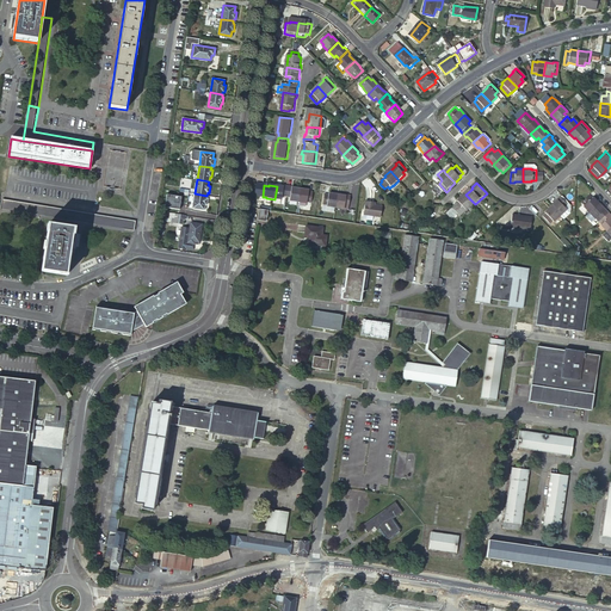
[(275,199),(283,201),(283,197),(288,198),(290,187),(285,186),(284,187),(277,186),(275,199)]
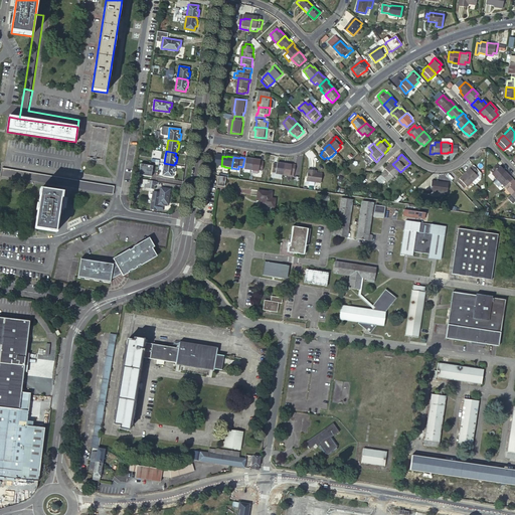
[(242,167),(246,167),(246,170),(252,171),(254,160),(247,159),(247,158),(244,158),(242,167)]
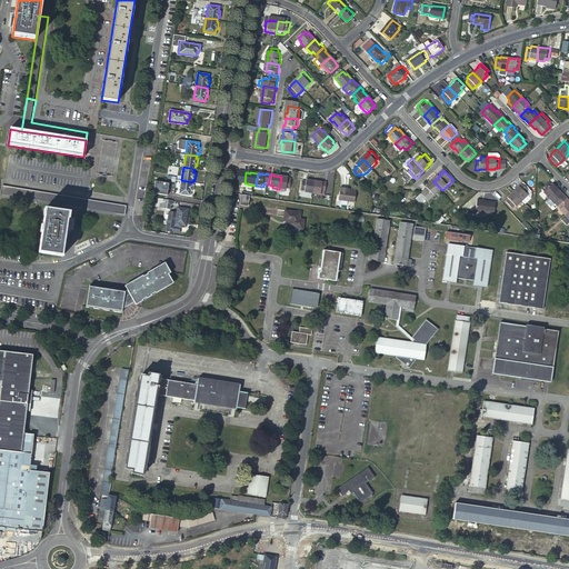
[(279,189),(287,190),(287,189),(291,190),(292,179),(288,179),(288,178),(281,177),(279,189)]
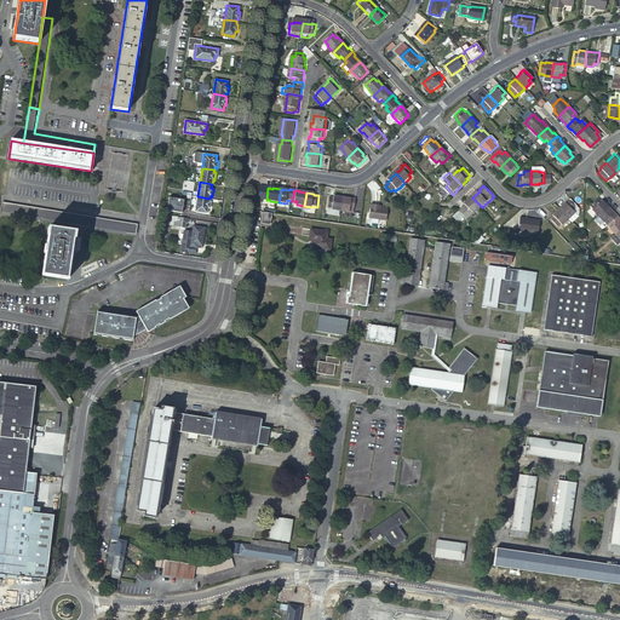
[(210,199),(197,196),(195,211),(207,213),(208,208),(211,208),(212,201),(210,201),(210,199)]
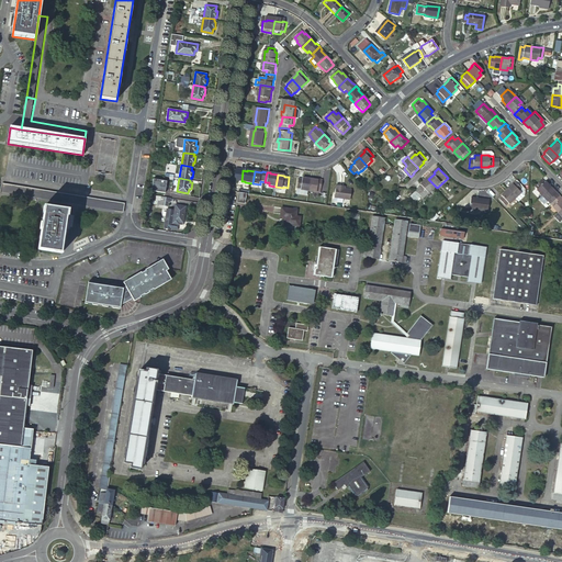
[(312,179),(305,178),(304,179),(301,178),(299,189),(303,189),(303,190),(310,191),(312,179)]
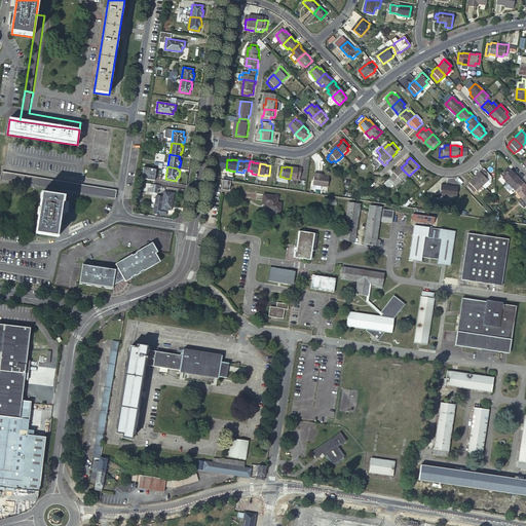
[(299,168),(292,167),(290,179),(297,180),(298,177),(301,178),(303,167),(299,167),(299,168)]
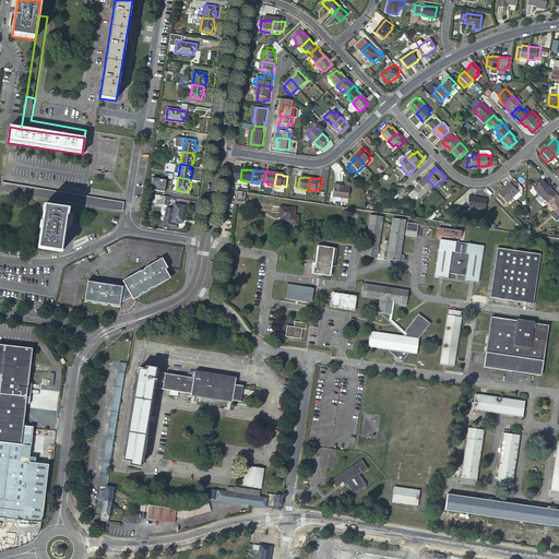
[(426,178),(420,182),(421,183),(416,189),(423,197),(428,191),(429,192),(435,187),(426,178)]
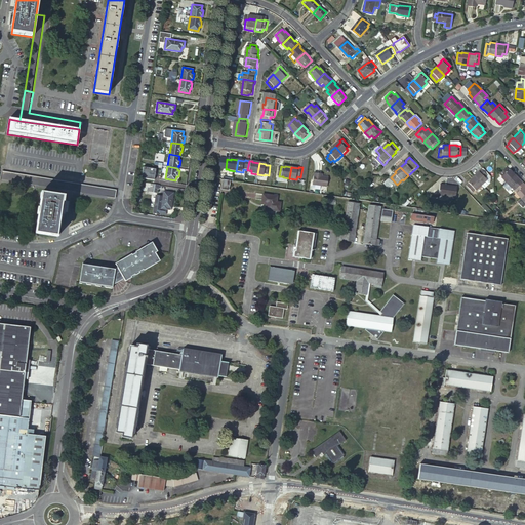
[(500,178),(506,183),(514,175),(509,170),(509,171),(506,168),(498,174),(501,177),(500,178)]
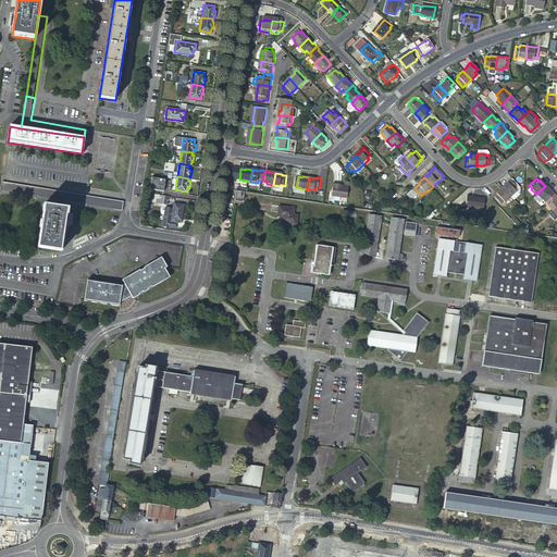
[(507,183),(502,187),(509,196),(515,192),(514,189),(516,186),(509,180),(506,182),(507,183)]
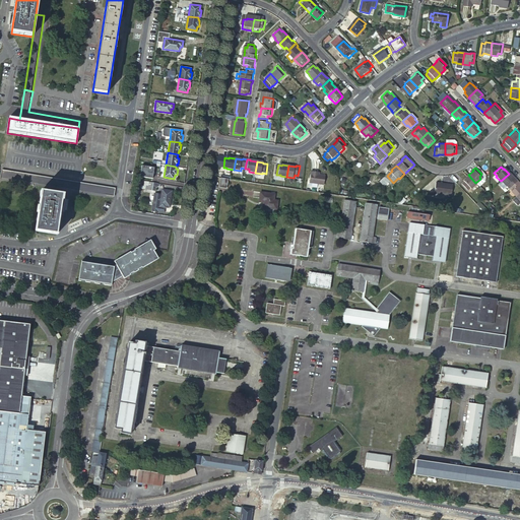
[(115,195),(116,188),(3,171),(1,179),(113,195),(115,195)]
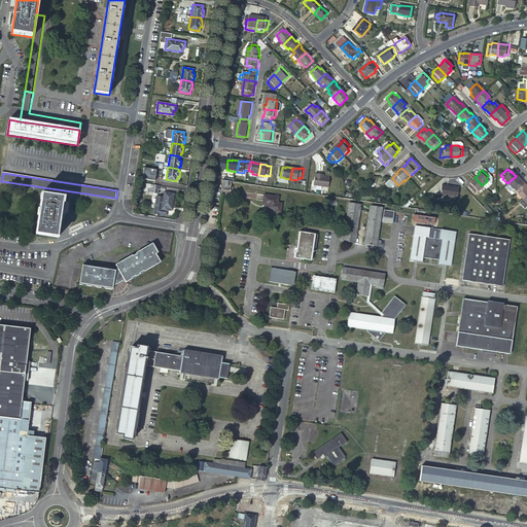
[(322,175),(317,174),(315,185),(318,186),(323,187),(330,188),(331,179),(325,178),(322,177),(322,175)]
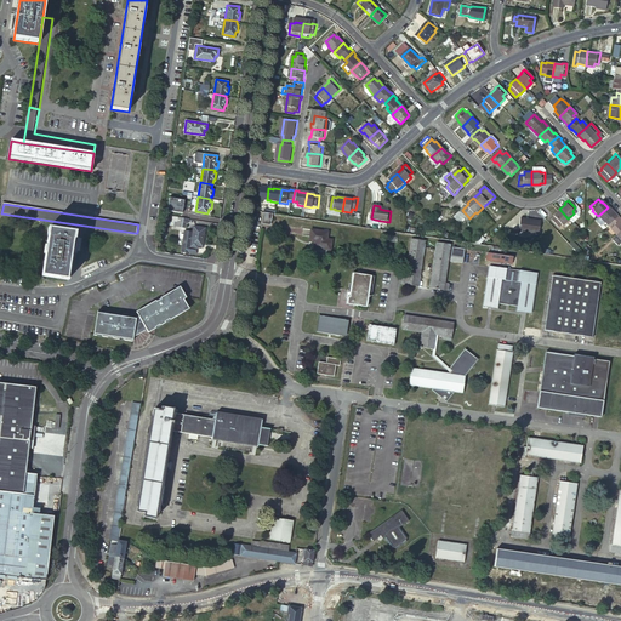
[(607,226),(610,223),(617,216),(615,212),(614,214),(608,208),(598,216),(594,220),(600,227),(604,223),(607,226)]
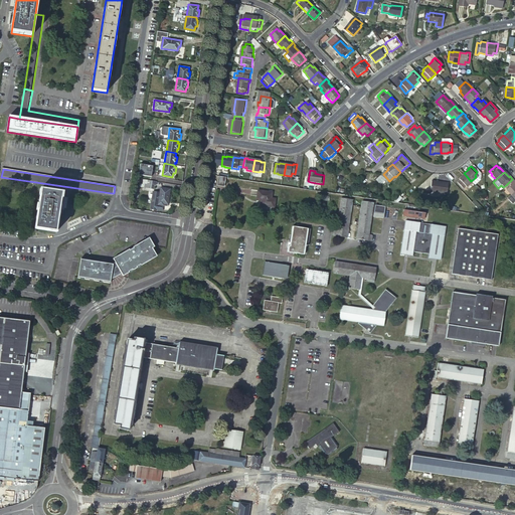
[(464,173),(459,178),(460,179),(457,181),(457,182),(463,188),(466,186),(467,186),(471,181),(464,173)]
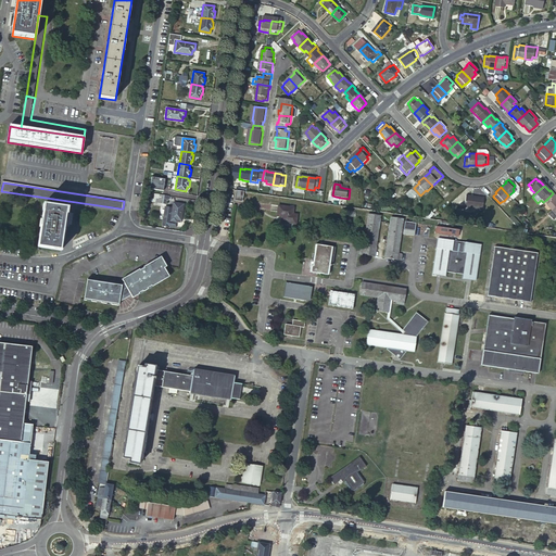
[(419,193),(414,188),(408,193),(414,199),(419,193)]
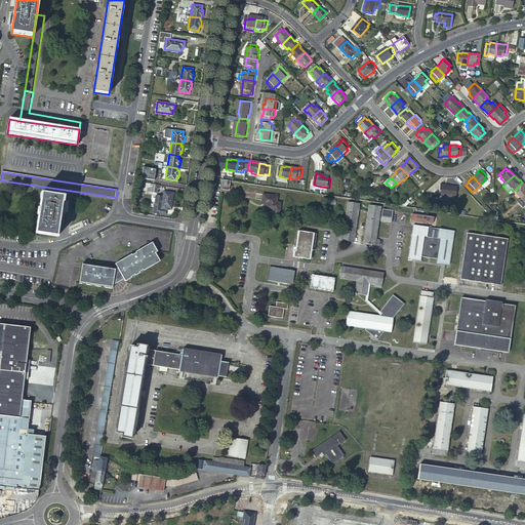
[(225,180),(223,179),(221,190),(228,191),(230,180),(225,180)]
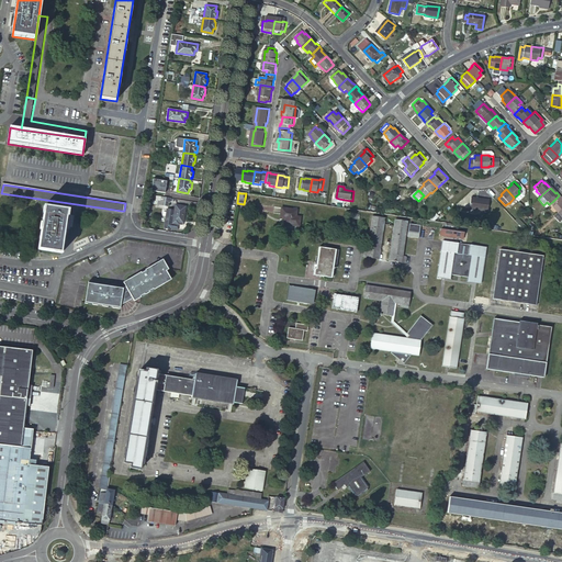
[(171,198),(159,195),(158,204),(168,205),(168,202),(170,202),(171,198)]
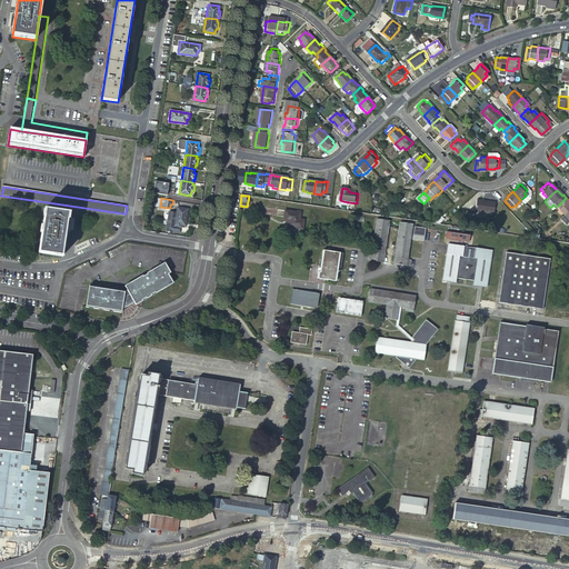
[(568,200),(566,198),(559,205),(556,207),(559,210),(565,216),(568,211),(568,202),(568,201),(568,200)]
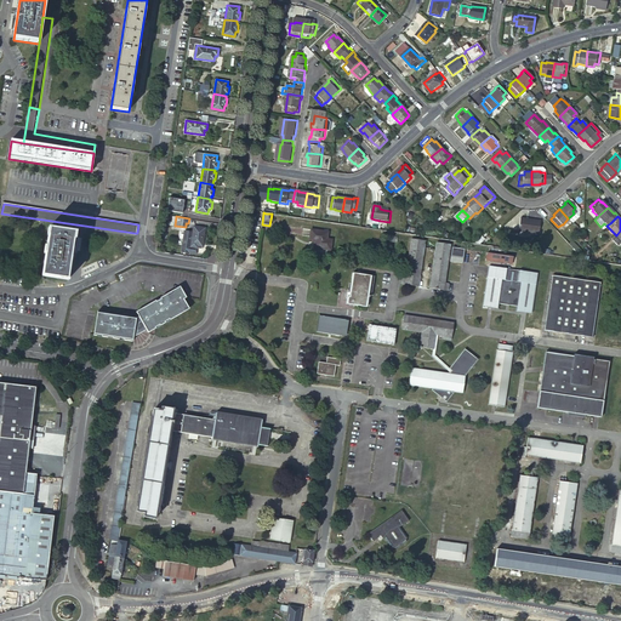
[(541,220),(522,226),(525,238),(545,233),(541,220)]
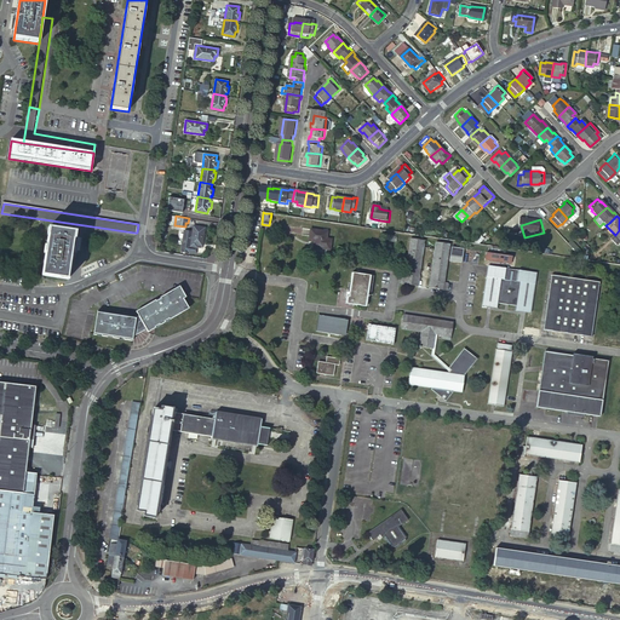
[(201,248),(202,246),(205,228),(193,225),(191,233),(191,240),(183,239),(181,251),(194,253),(195,247),(201,248)]
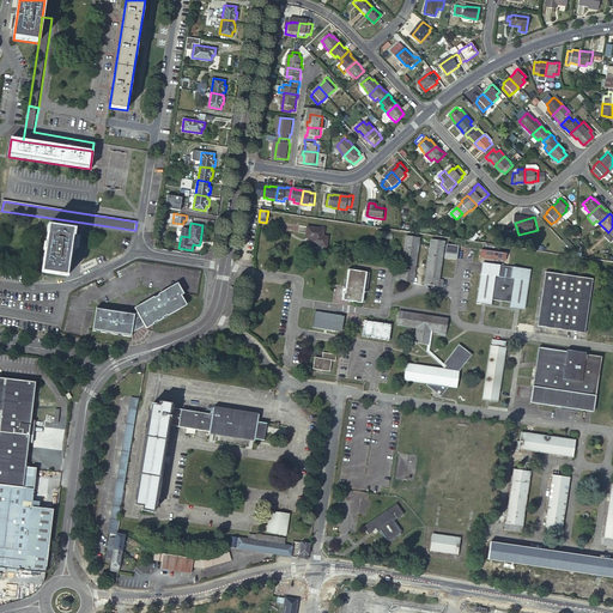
[(74,230),(49,226),(42,273),(67,277),(74,230)]
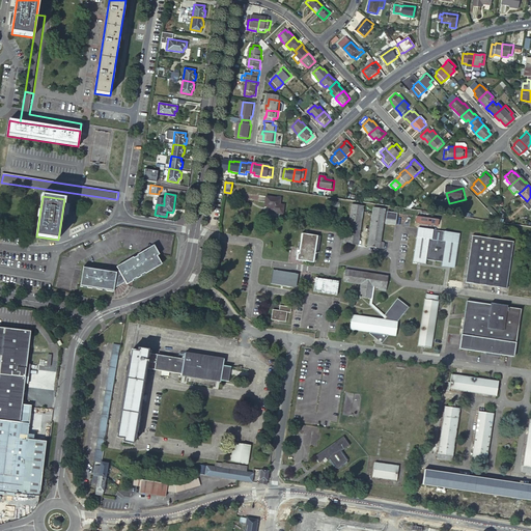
[(275,198),(266,196),(263,211),(278,213),(279,204),(275,203),(275,198)]
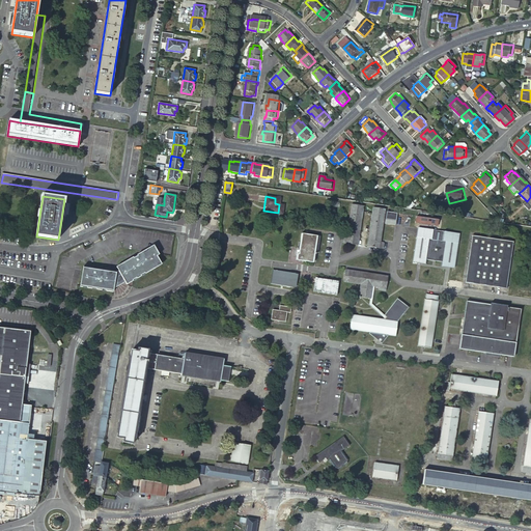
[(358,239),(362,205),(351,204),(347,231),(344,230),(343,236),(358,239)]
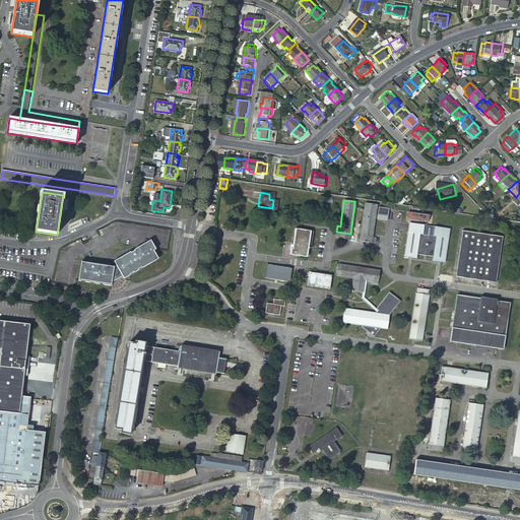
[(377,204),(366,203),(361,236),(372,237),(375,238),(376,231),(373,231),(377,204)]
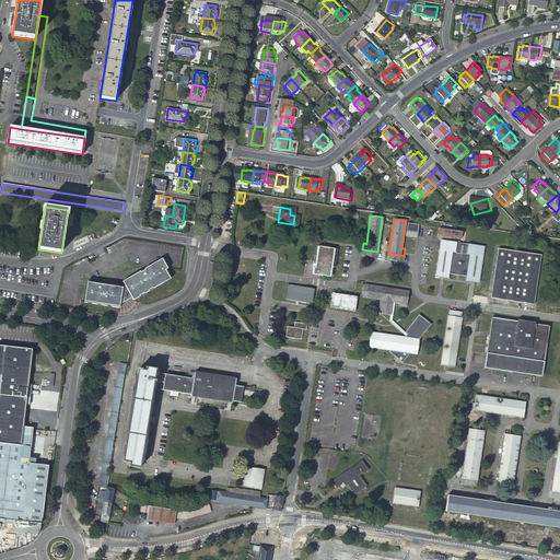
[(419,224),(408,223),(406,235),(417,237),(419,224)]
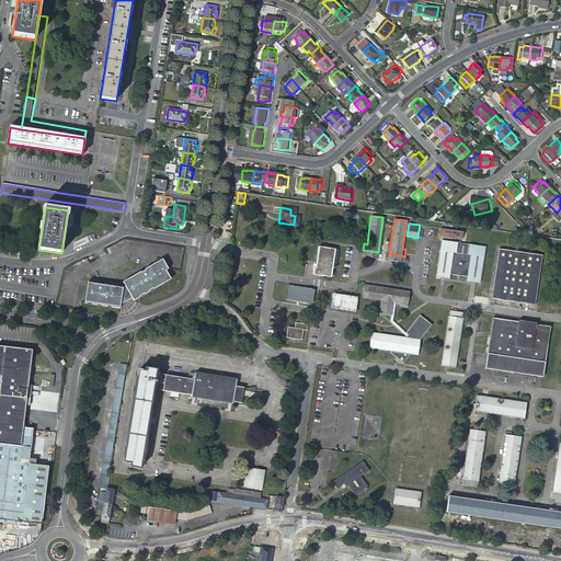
[(439,228),(439,233),(462,237),(462,231),(439,228)]
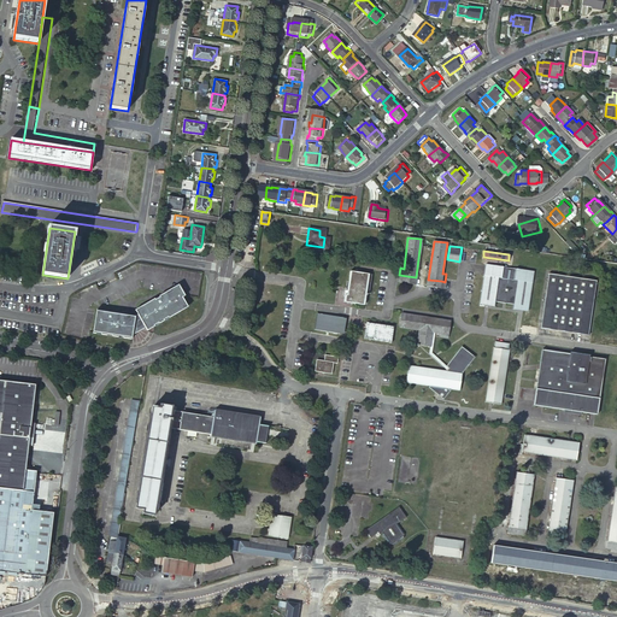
[(533,270),(485,263),(480,304),(495,305),(497,301),(512,303),(511,307),(528,310),(533,270)]
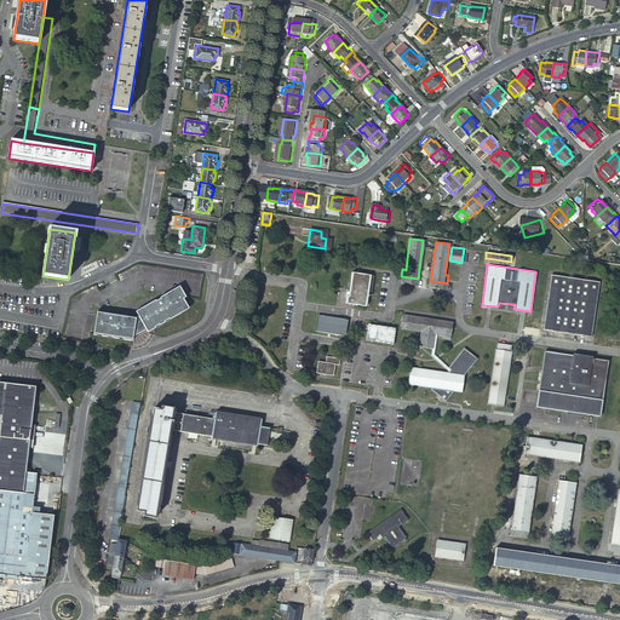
[(373,269),(352,265),(351,276),(349,276),(346,296),(365,298),(367,288),(368,288),(368,287),(371,288),(373,269)]
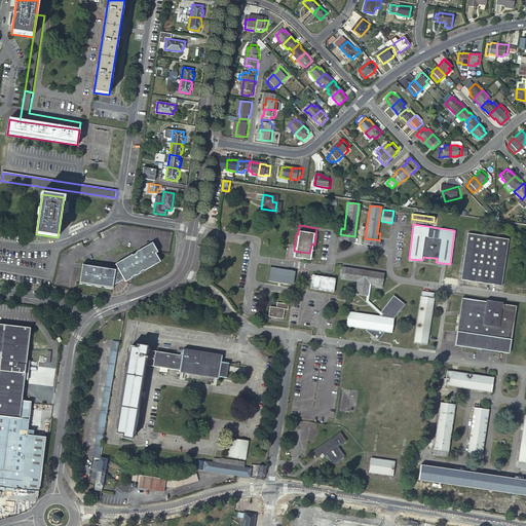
[(509,239),(467,233),(460,279),(501,286),(509,239)]
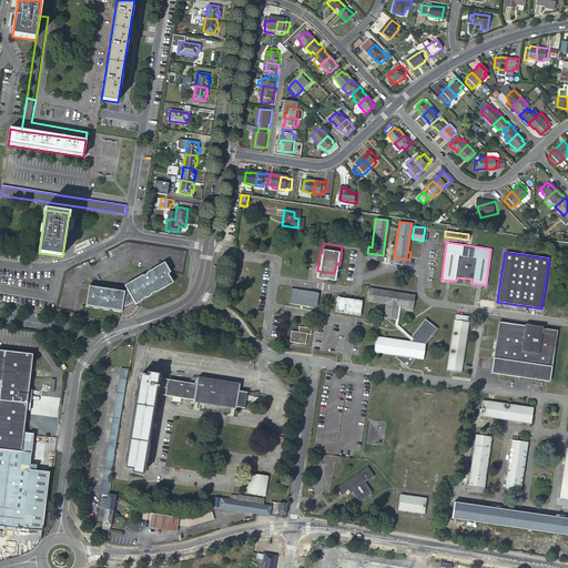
[(169,270),(162,260),(122,283),(124,287),(132,300),(133,302),(171,280),(166,271),(169,270)]
